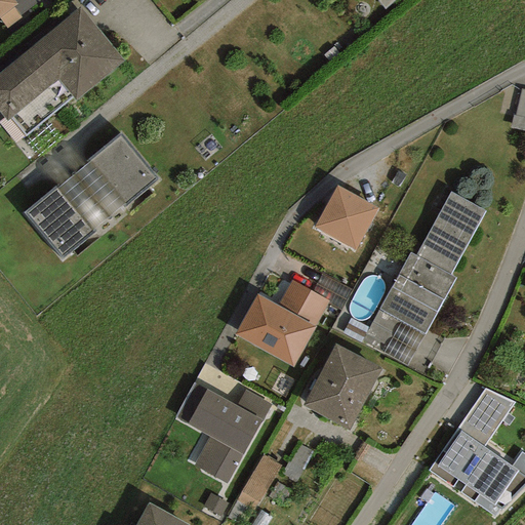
[(12,0),(0,0),(0,16),(13,7),(16,5),(12,0)]
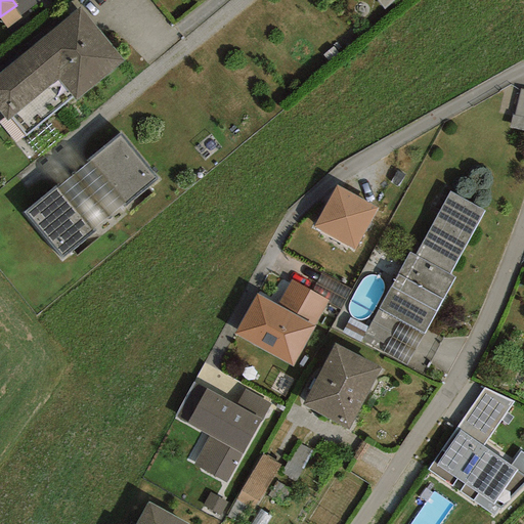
[(12,0),(16,5),(13,7),(19,15),(40,0),(12,0)]
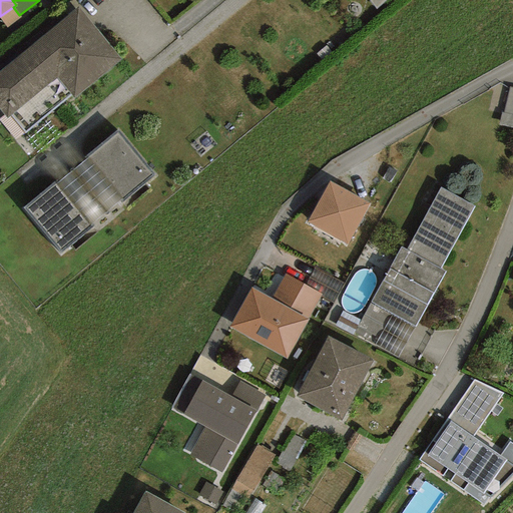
[(368,0),(376,9),(387,0),(368,0)]
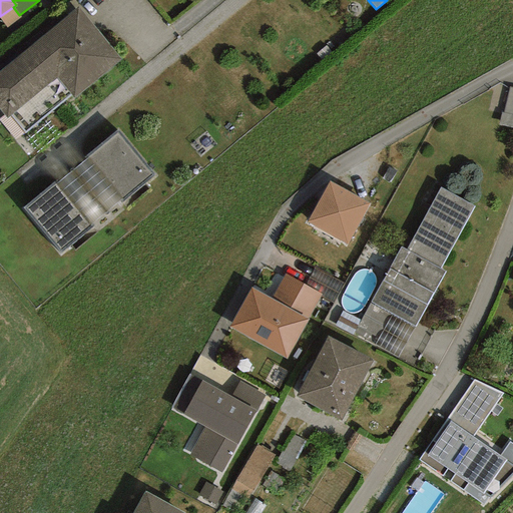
[(20,17),(19,15),(13,7),(0,16),(0,19),(6,28),(20,17)]
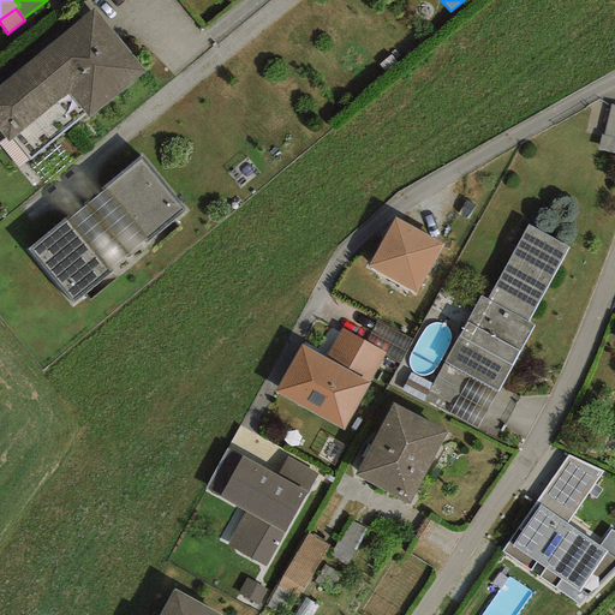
[(88,118),(144,71),(93,9),(0,84),(0,135),(7,143),(12,139),(29,161),(85,115),(88,118)]
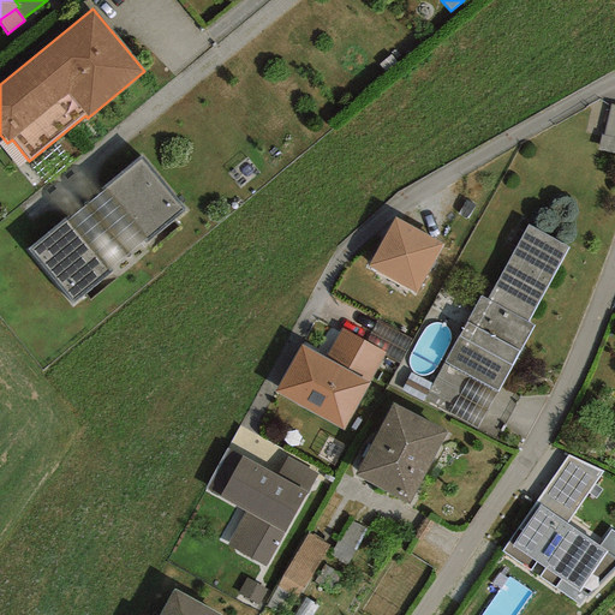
[(139,156),(103,186),(106,190),(147,238),(148,240),(185,210),(139,156)]
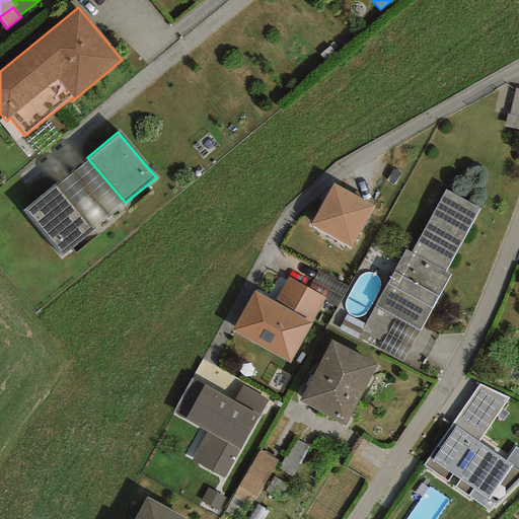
[(90,229),(124,201),(89,160),(56,188),(90,229)]
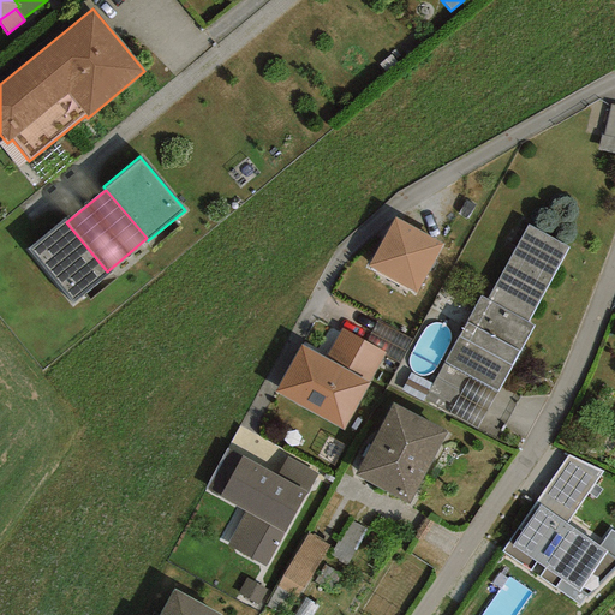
[(442,244),(394,218),(368,267),(416,294),(442,244)]
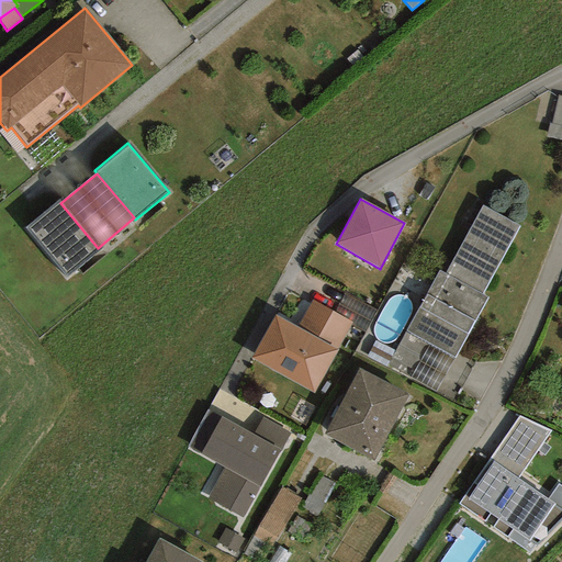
[(66,279),(100,250),(98,248),(60,203),(58,201),(25,228),(66,279)]
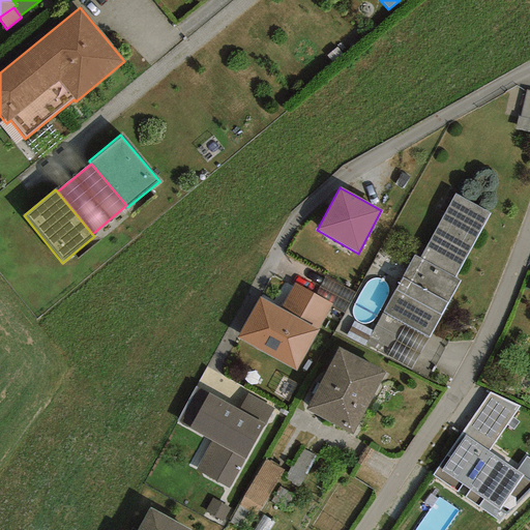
[(490,214),(454,195),(418,259),(414,256),(382,313),(429,339),(459,282),(453,278),(490,214)]
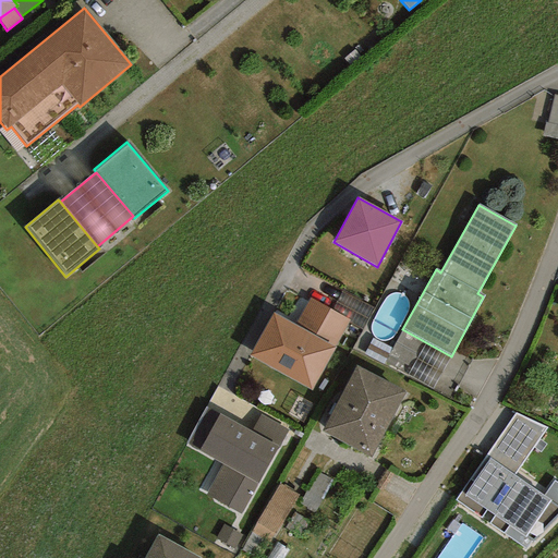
[(349,320),(310,299),(294,325),(273,313),(249,356),(311,390),(349,320)]
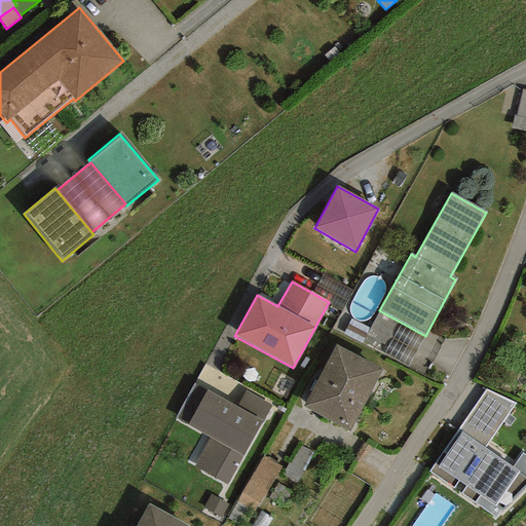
[(349,433),(382,370),(335,344),(303,407),(349,433)]
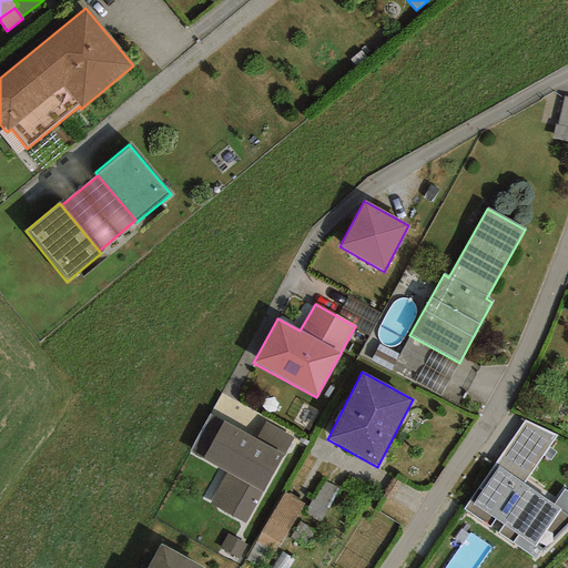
[(541,553),(567,525),(567,493),(564,490),(553,506),(523,484),(556,436),(524,421),(464,509),(489,528),(494,519),(503,526),(498,533),(535,558),(540,551),(541,553)]
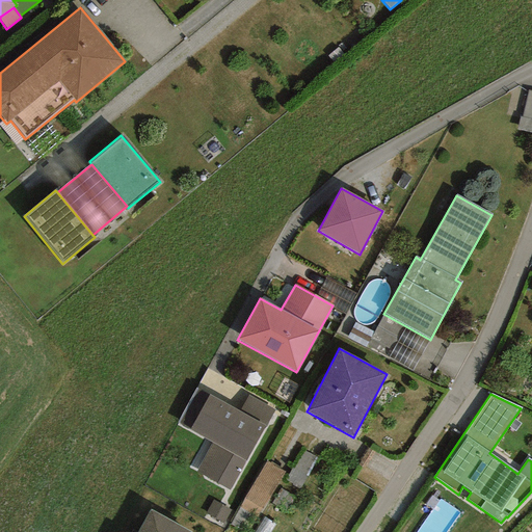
[(229,490),(265,427),(239,413),(209,395),(189,430),(204,439),(189,466),(197,470),(196,471),(229,490)]
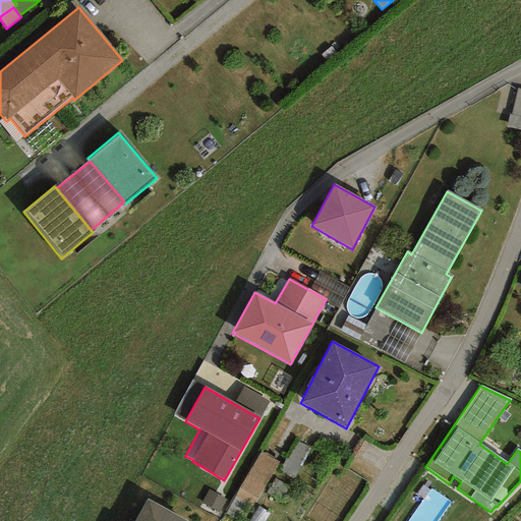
[(234,404),(259,418),(269,402),(242,388),(234,404)]
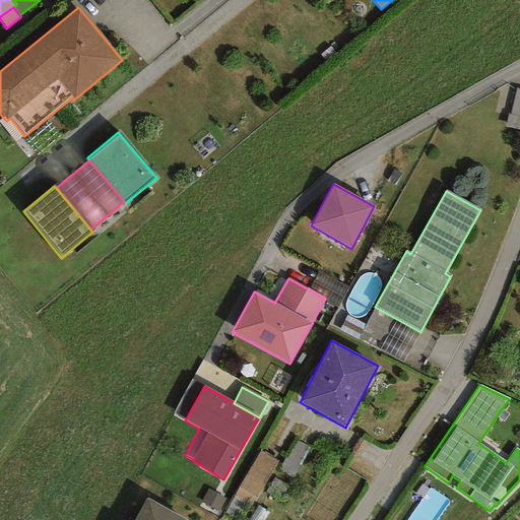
[(261,451),(238,488),(256,499),(279,462),(261,451)]
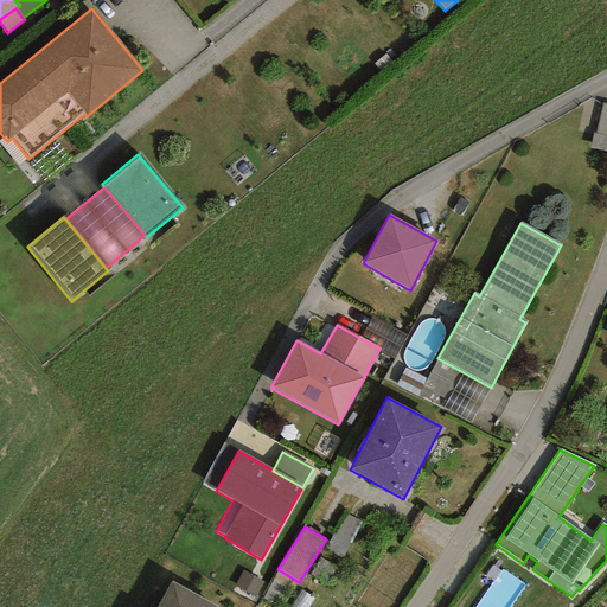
[(215,606),(171,582),(155,606),(215,606)]
